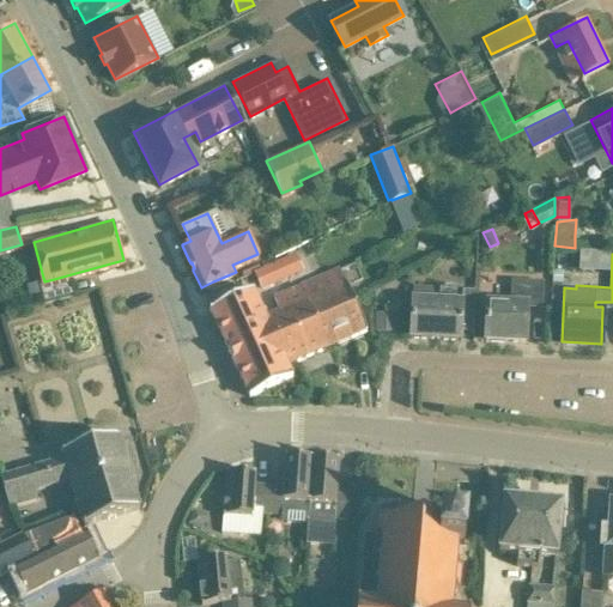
[(262,285),(287,274),(280,258),(254,269),(262,285)]
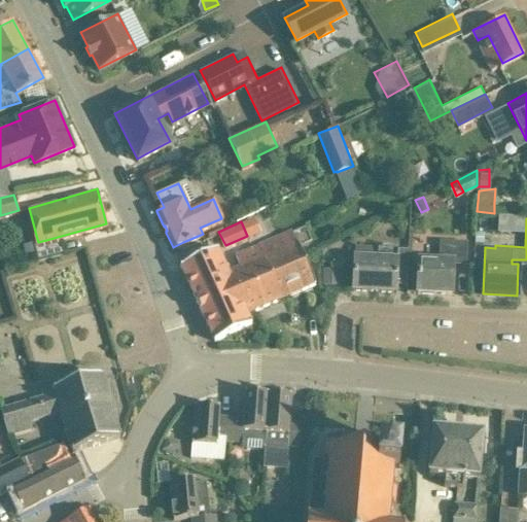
[(226,271),(232,282),(246,312),(247,311),(246,311),(315,282),(296,239),(290,241),(285,231),(236,253),(241,264),(226,271)]
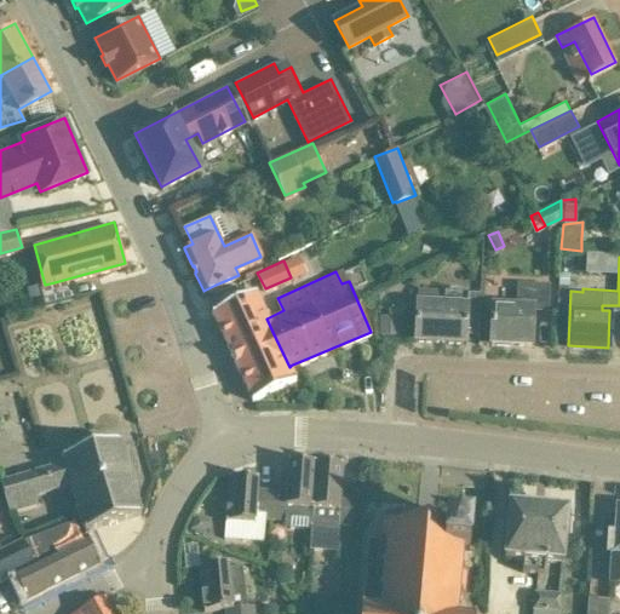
[(574,274),(561,273),(560,288),(574,290),(574,274)]
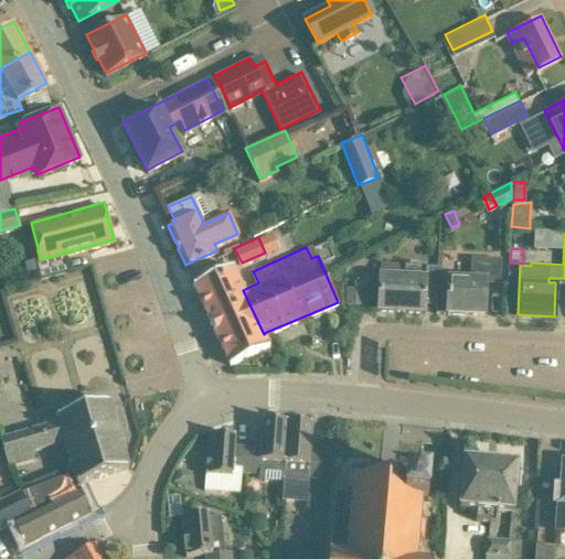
[(448,276),(446,311),(483,313),(486,279),(498,280),(499,256),(470,255),(469,277),(448,276)]
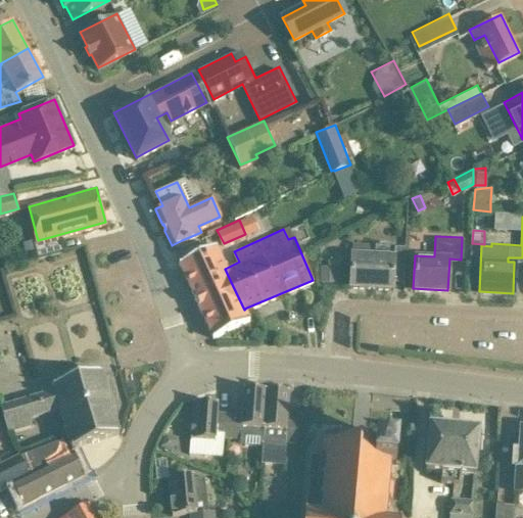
[(37,237),(34,238),(36,247),(39,255),(50,252),(46,238),(38,240),(37,237)]
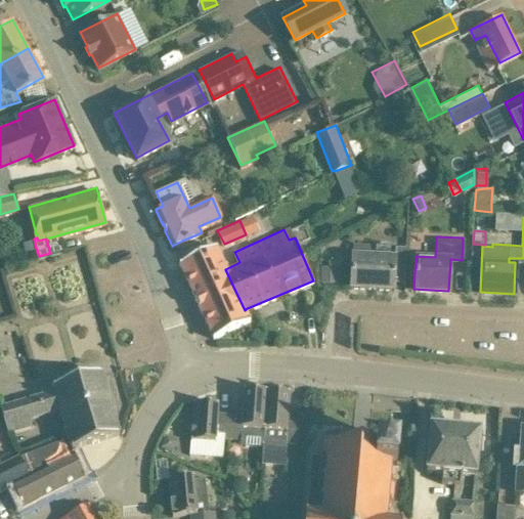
[(36,248),(34,239),(23,242),(25,251),(36,248)]
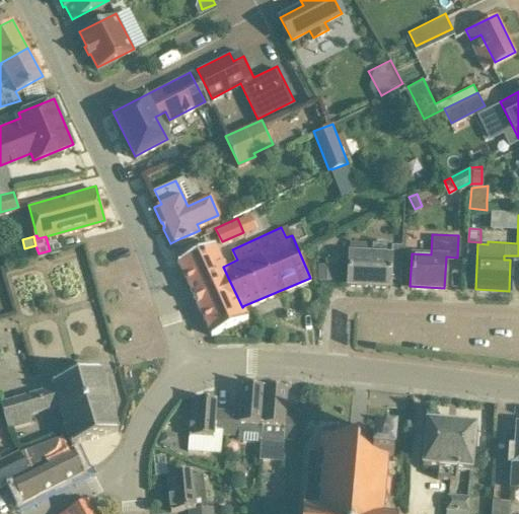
[(347,283),(390,285),(390,278),(400,278),(402,242),(372,240),(371,250),(349,250),(347,283)]
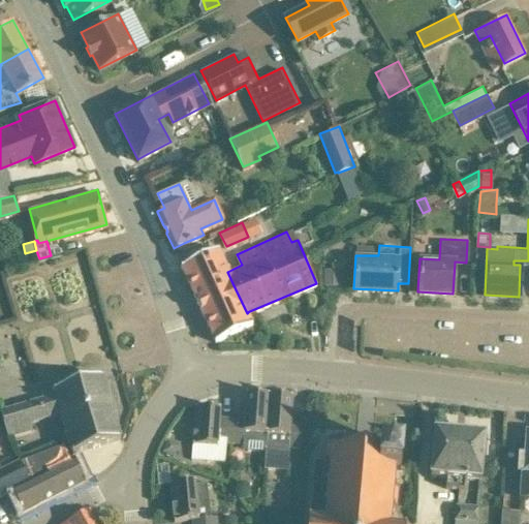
[(227,272),(242,265),(228,271),(218,247),(181,265),(197,301),(232,283),(227,272)]
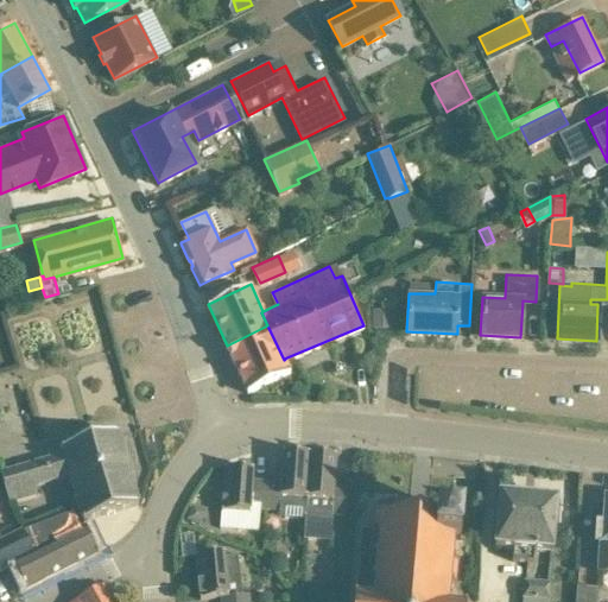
[(394,306),(372,305),(372,324),(393,325),(394,306)]
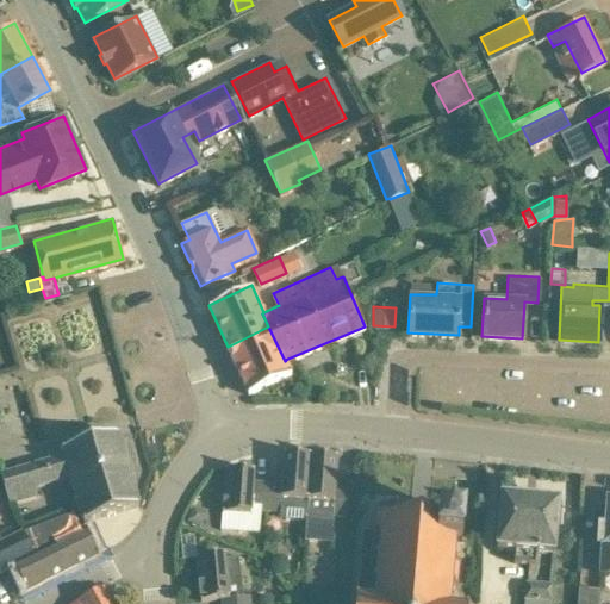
[(291,371),(286,360),(285,361),(268,327),(228,347),(248,391),(291,371)]
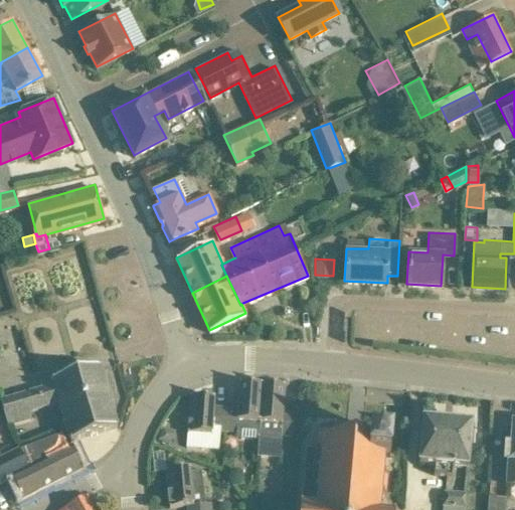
[(58,400),(61,408),(108,394),(99,364),(52,377),(54,383),(3,397),(10,421),(32,415),(30,408),(58,400)]
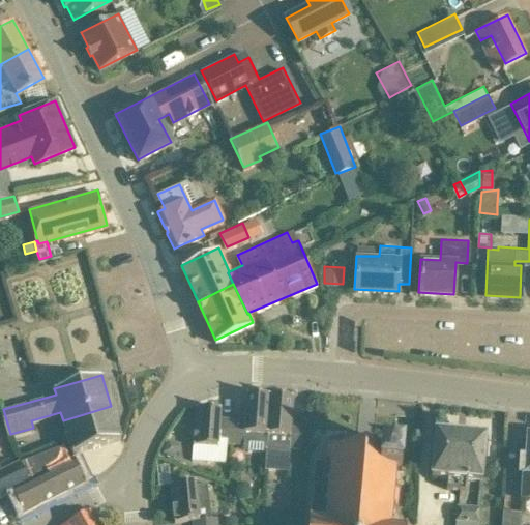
[(243,447),(265,449),(269,394),(246,392),(244,418),(231,417),(230,441),(244,442),(243,447)]
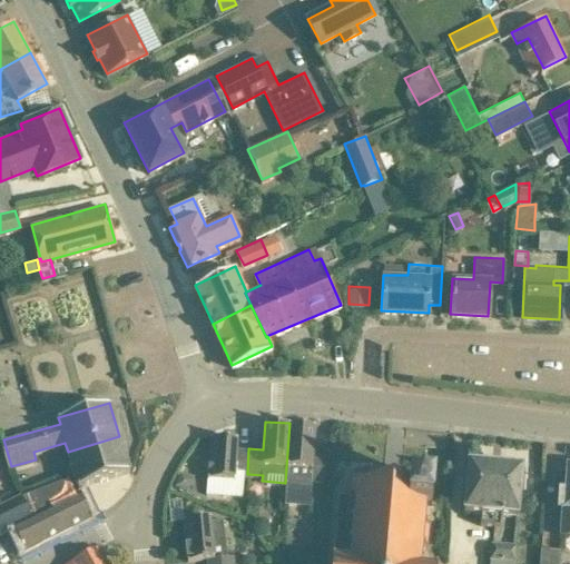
[(290,423),(285,483),(286,483),(285,502),(311,504),(312,478),(324,480),(326,454),(313,453),(314,425),(290,423)]
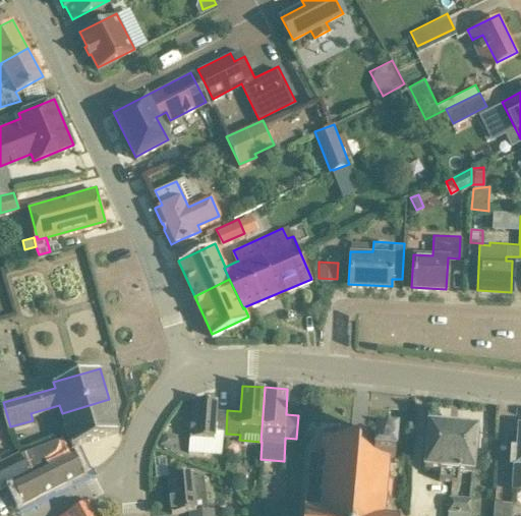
[(189,436),(214,438),(214,433),(226,434),(227,410),(216,409),(217,399),(192,398),(189,436)]
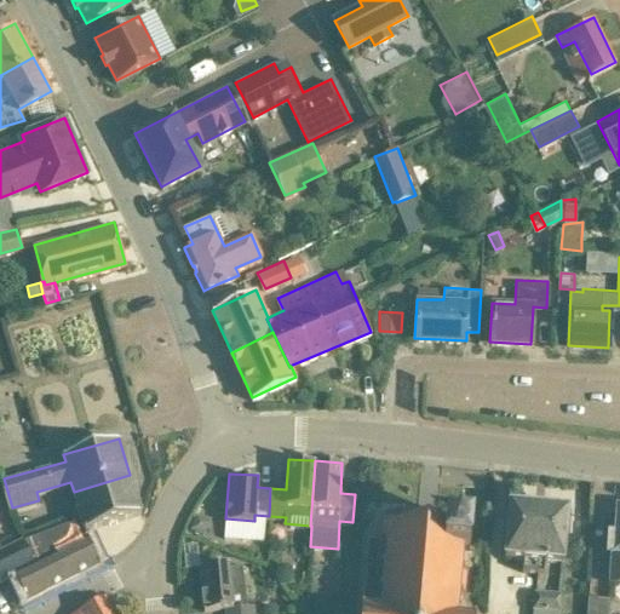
[(141,511),(137,500),(130,475),(74,492),(85,528),(141,511)]
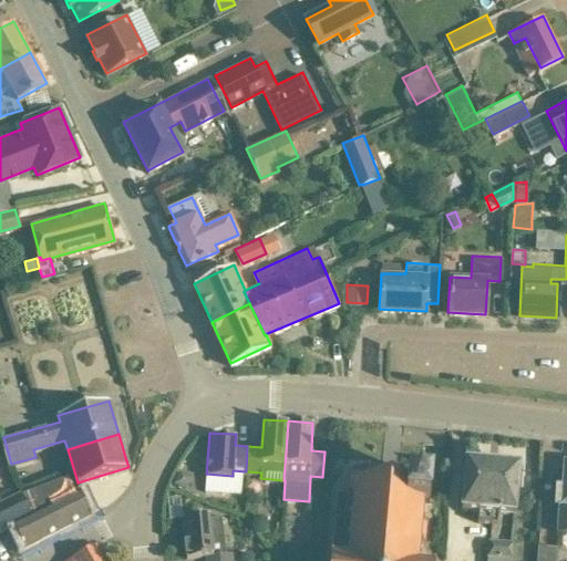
[(465,458),(461,507),(478,509),(477,519),(496,521),(497,510),(514,512),(519,463),(465,458)]
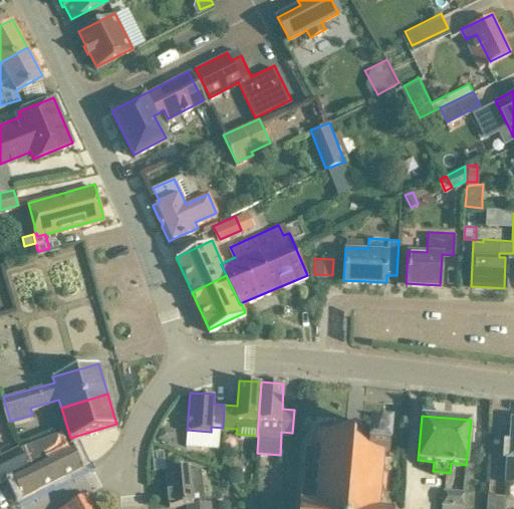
[(171,435),(167,428),(162,426),(158,436),(168,441),(171,435)]
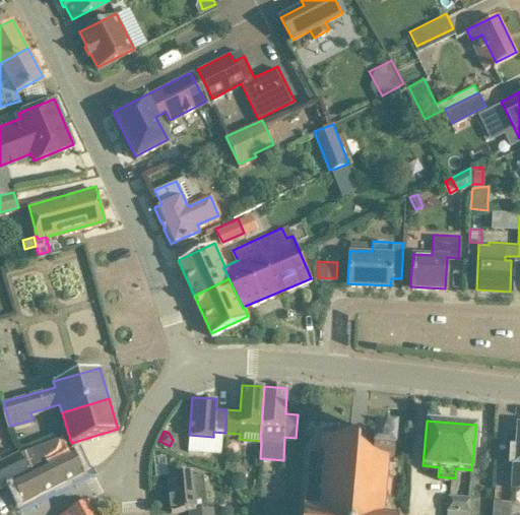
[(388,458),(393,458),(395,437),(373,435),(373,441),(320,436),(319,450),(308,449),(302,514),(397,514),(398,514),(383,513),(384,496),(389,496),(391,474),(386,474),(388,458)]
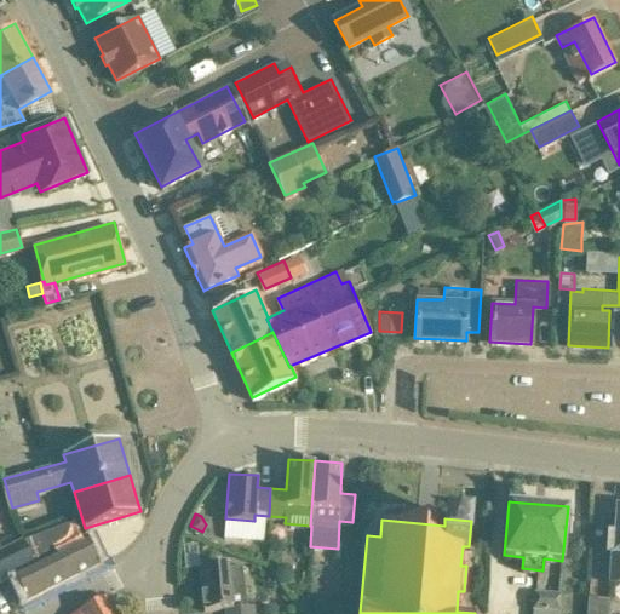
[(98,561),(87,533),(81,535),(74,520),(16,545),(11,534),(0,538),(0,578),(13,572),(18,584),(26,597),(98,561)]
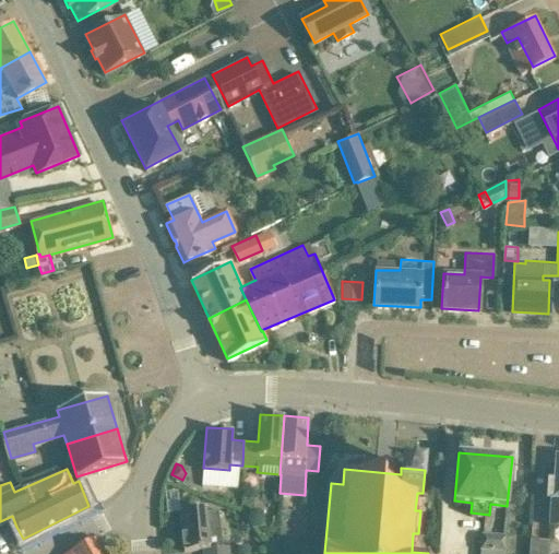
[(164,488),(165,498),(178,497),(178,487),(164,488)]
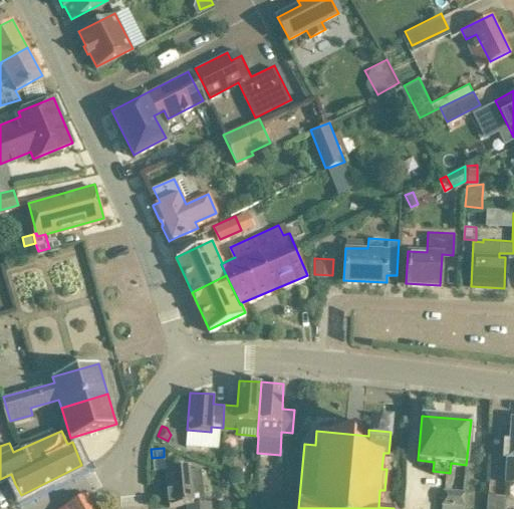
[(187,502),(187,508),(211,508),(210,500),(205,500),(202,467),(191,468),(190,464),(165,467),(169,504),(187,502)]
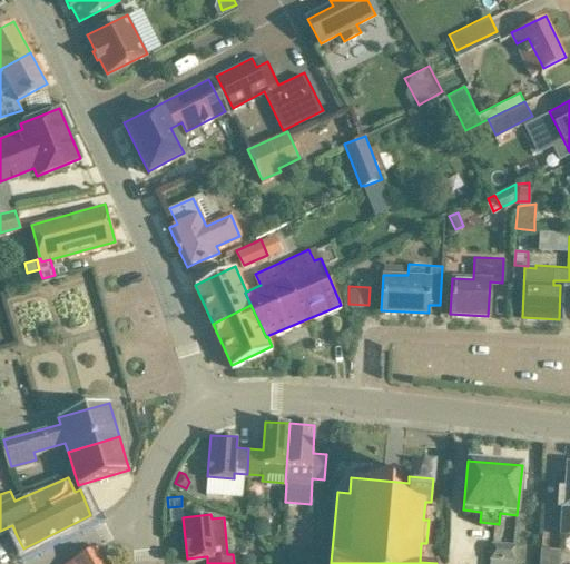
[(321,534),(303,534),(302,557),(320,557),(321,534)]
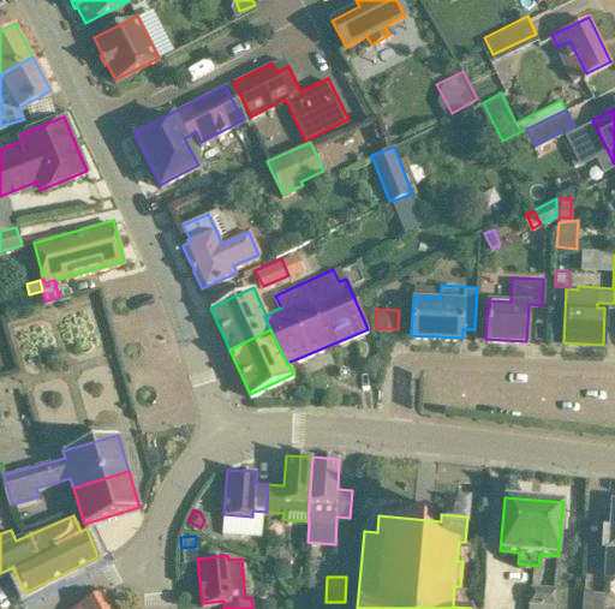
[(532,584),(529,608),(556,608),(559,601),(555,599),(557,586),(532,584)]
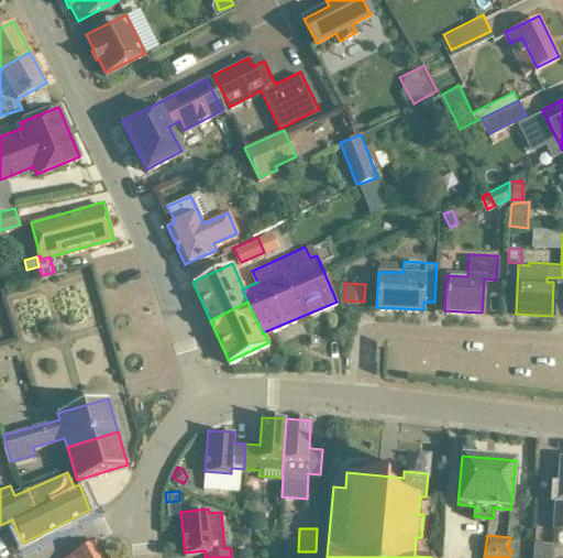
[(61,557),(109,557),(98,538),(61,557)]
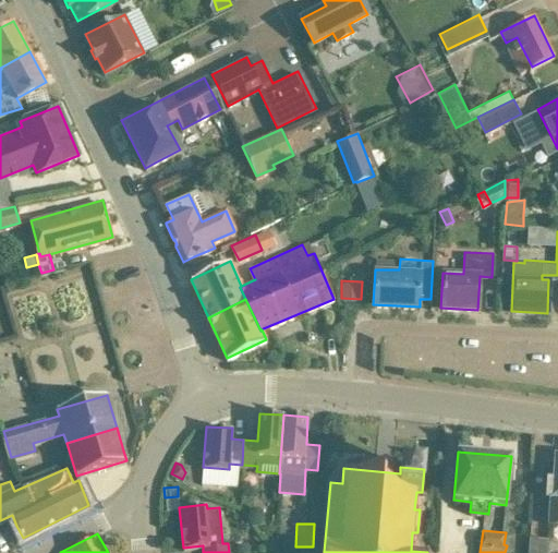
[(531,536),(529,552),(547,552),(548,537),(531,536)]
